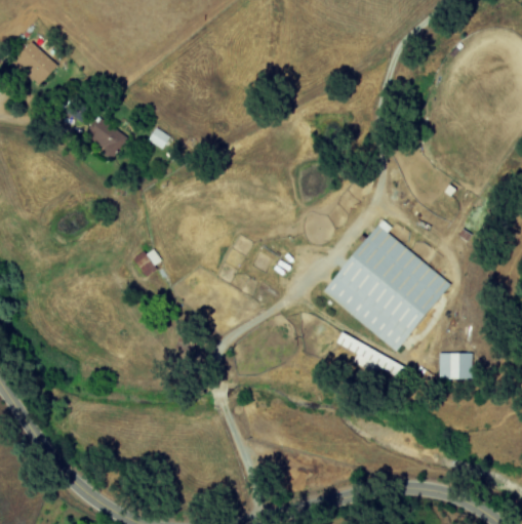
[(41,84),(57,67),(32,40),(14,57),(41,84)]
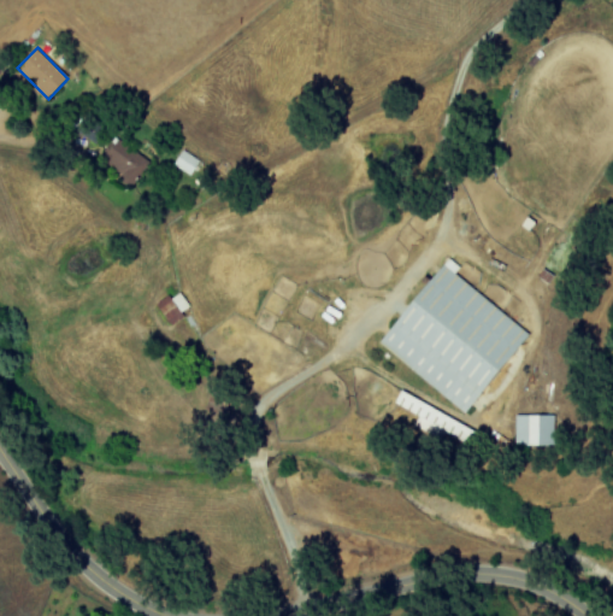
[(135,183),(151,162),(117,139),(102,160),(135,183)]
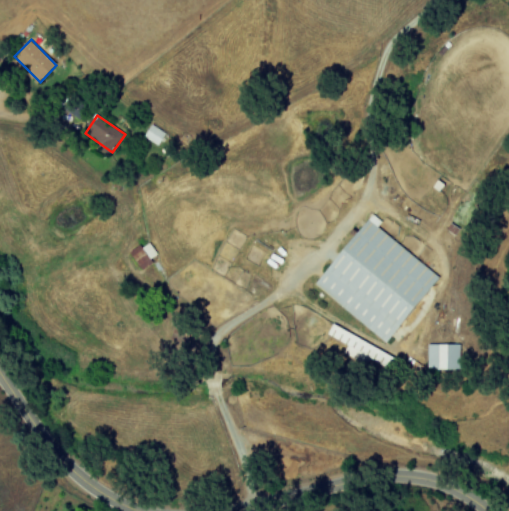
[(166,134),(153,124),(144,136),(158,146),(166,134)]
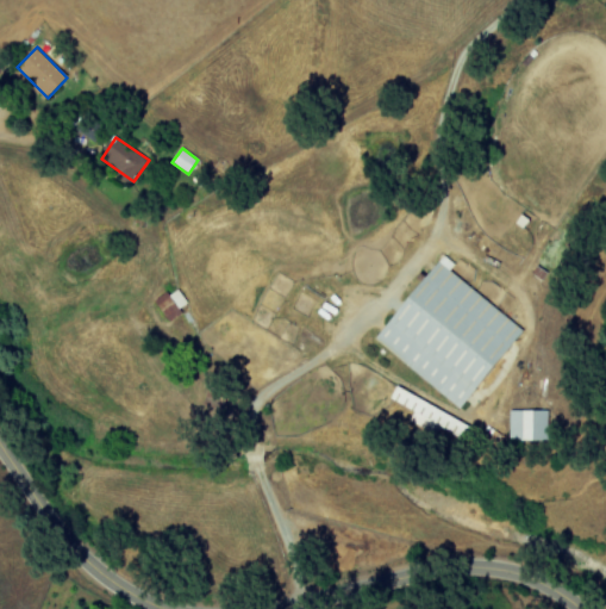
[(374,341),(461,406),(522,328),(449,272),(456,263),(441,253),(374,341)]
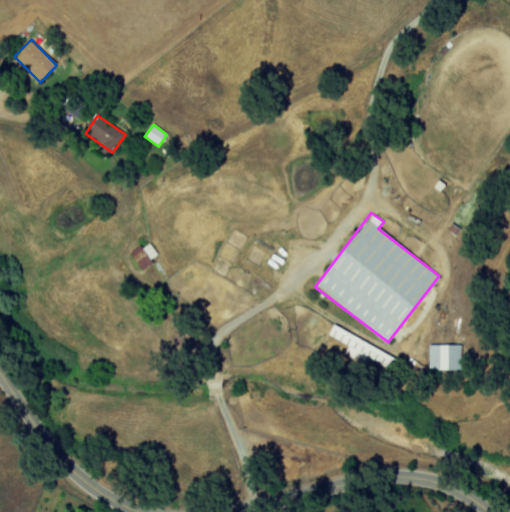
[(151,260),(158,256),(149,241),(131,253),(141,272),(153,264),(151,260)]
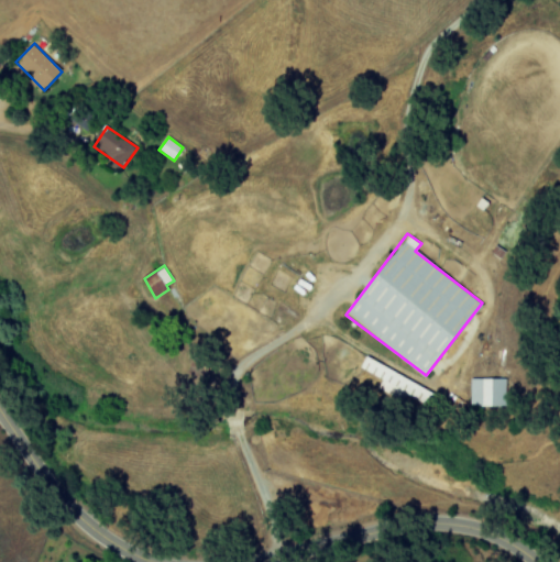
[(471,407),(506,407),(507,379),(472,378),(471,407)]
